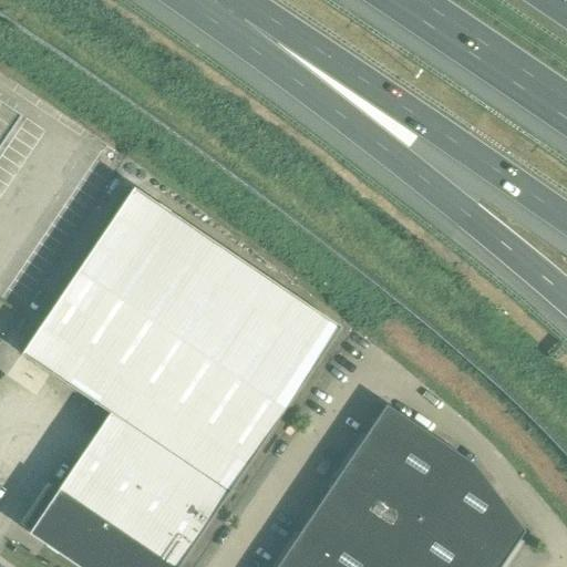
[(0,146),(2,144),(0,142),(0,141),(16,119),(18,121),(20,117),(18,115),(0,103),(0,146)]
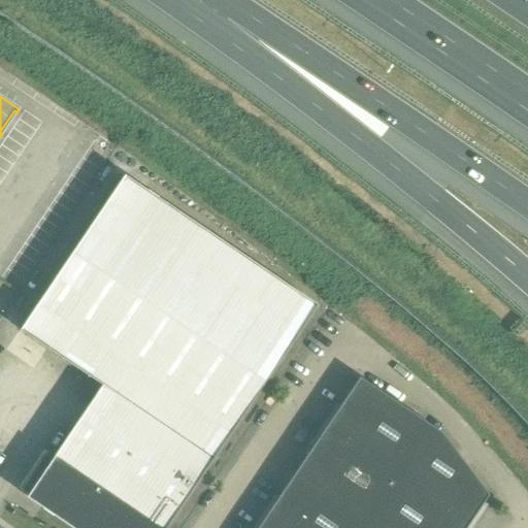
[(39,508),(68,527),(165,527),(317,306),(124,175),(19,330),(100,386),(53,457),(42,451),(18,488),(27,495),(25,498),(31,503),(39,508)]
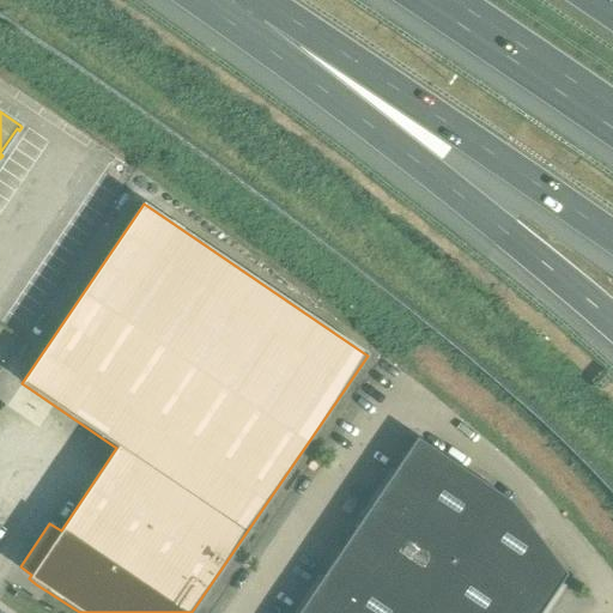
[(414,441),(372,504),(455,560),(499,495),(414,441)]
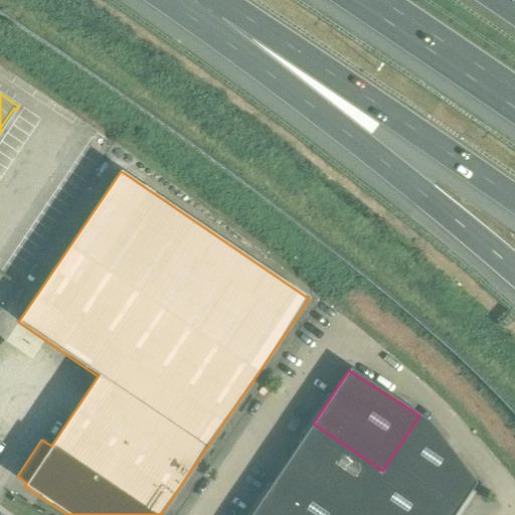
[(419,415),(382,471),(448,514),(454,514),(476,484),(428,422),(419,415)]
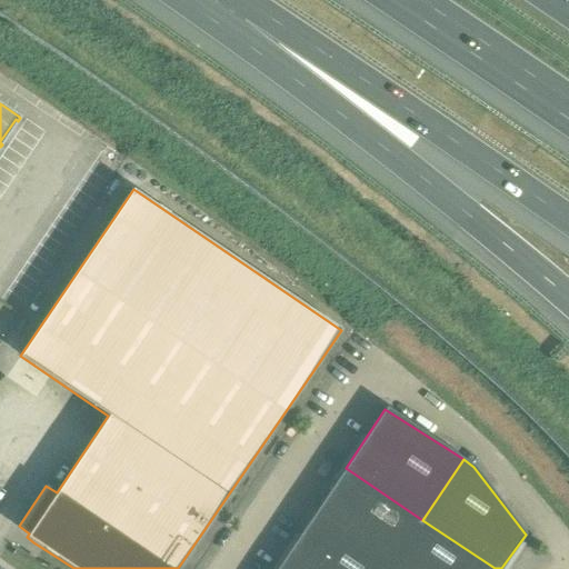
[(346,468),(312,516),(390,568),(422,520),(346,468)]
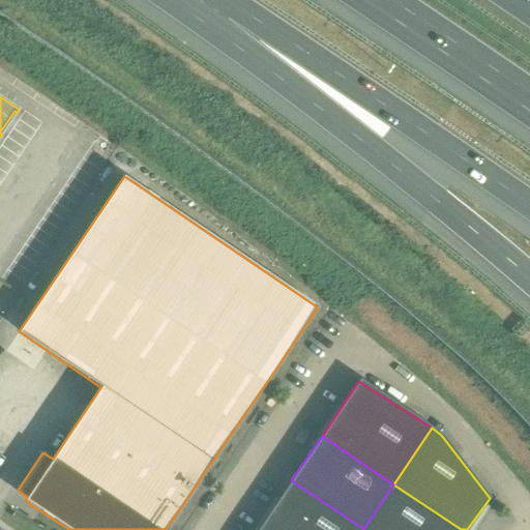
[(291,480),(261,525),(269,529),(362,529),(363,529),(291,480)]
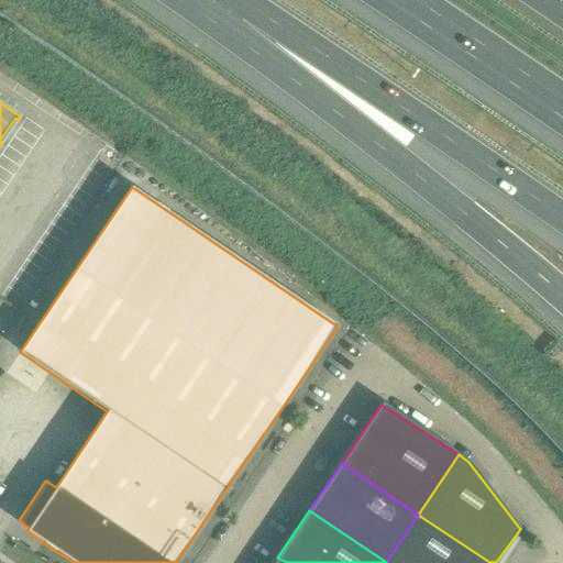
[(489,562),(418,515),(386,562),(387,562),(489,562)]
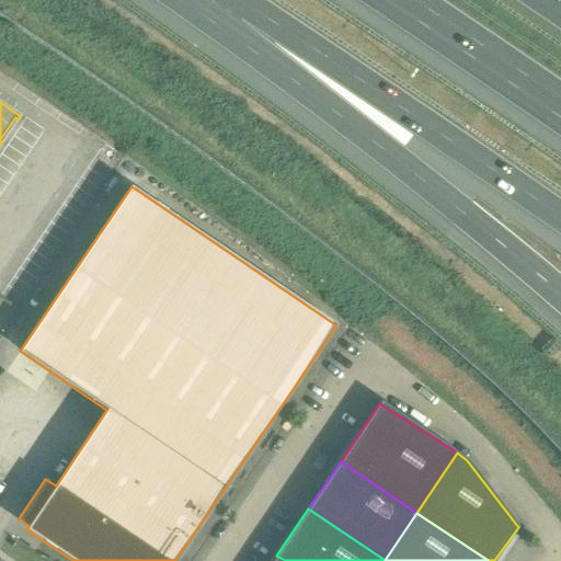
All buildings are outlined.
